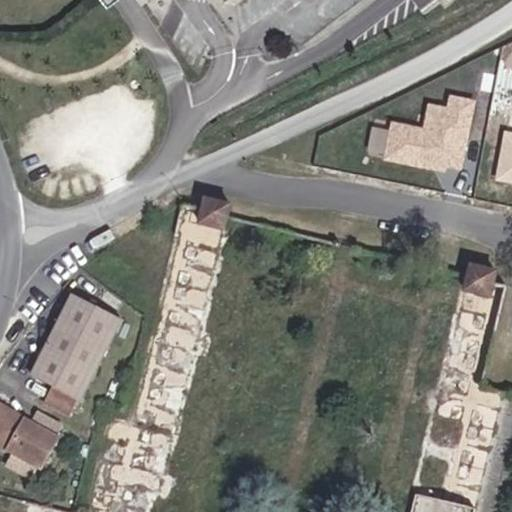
[(511,134),(504,133),(494,182),(511,185),(511,134)]
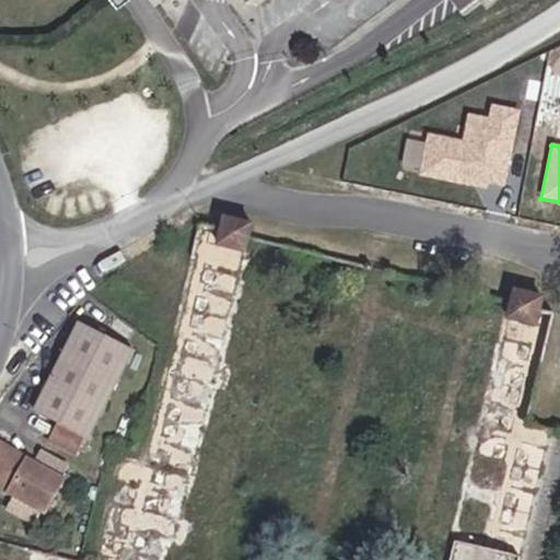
[(238,226),(207,226),(207,246),(269,246),(269,216),(238,216),(238,226)]
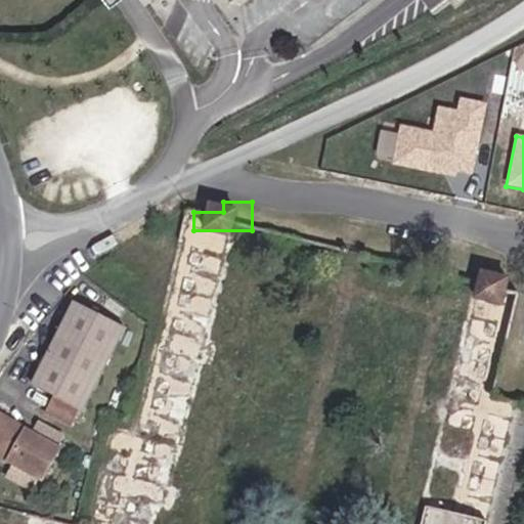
[(67,385),(60,407),(69,413),(116,334),(70,306),(30,375),(67,385)]
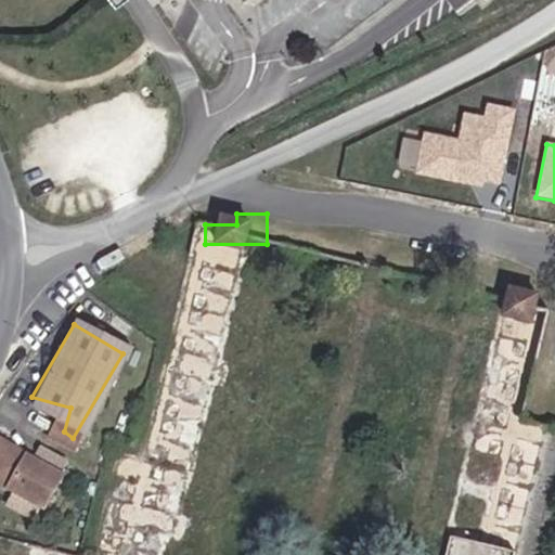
[(23,409),(64,431),(71,408),(31,397),(23,409)]
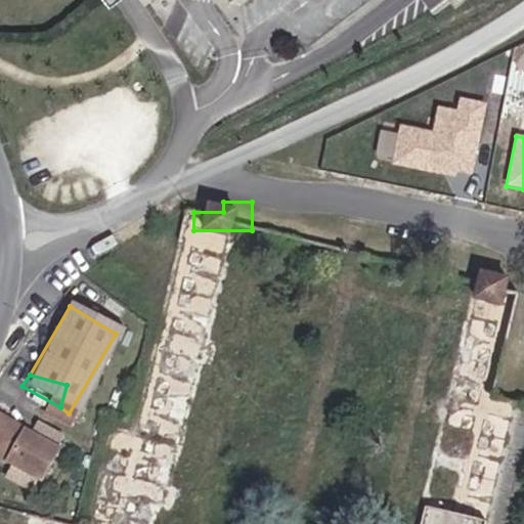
[(0,441),(39,452),(49,421),(0,406),(0,441)]
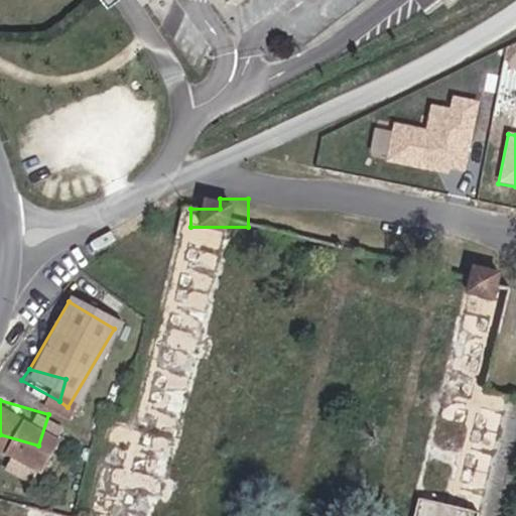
[(487,515),(489,509),(426,497),(422,515),(487,515)]
